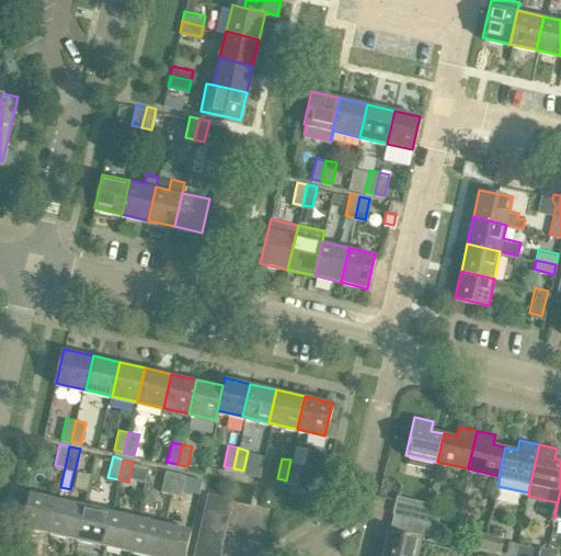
[(286,480),(297,483),(301,463),(290,460),(286,480)]
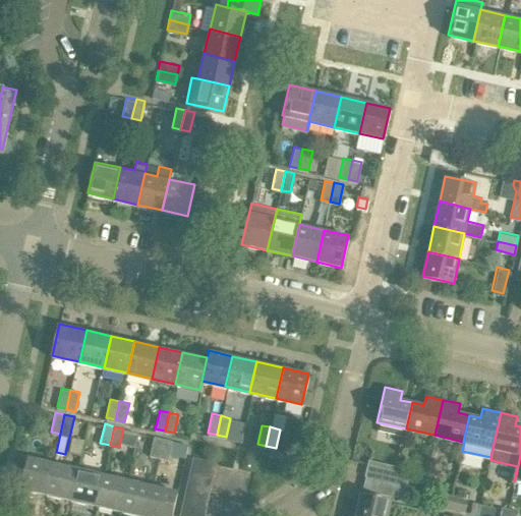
[(81,452),(84,438),(76,436),(73,450),(81,452)]
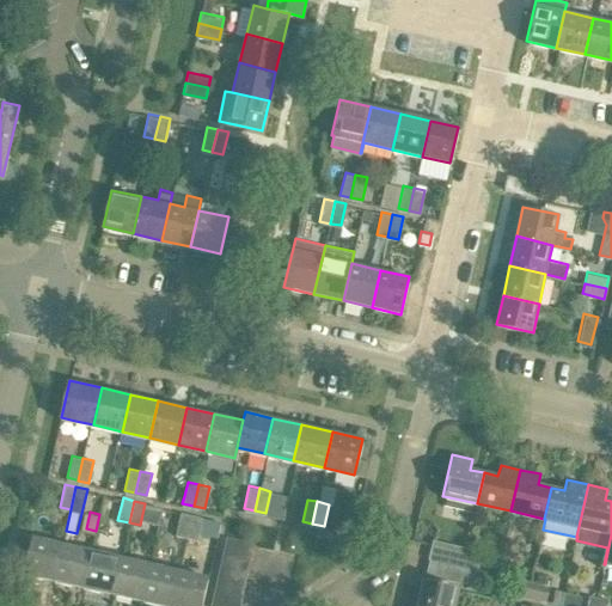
[(176,533),(187,536),(191,514),(181,512),(176,533)]
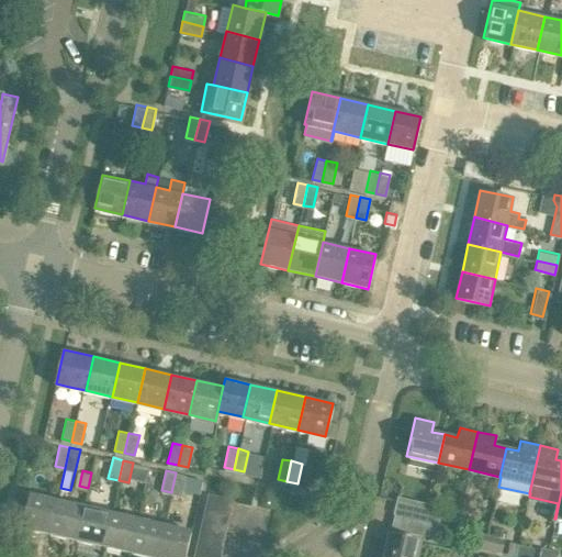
[(181,494),(186,475),(176,472),(171,492),(181,494)]
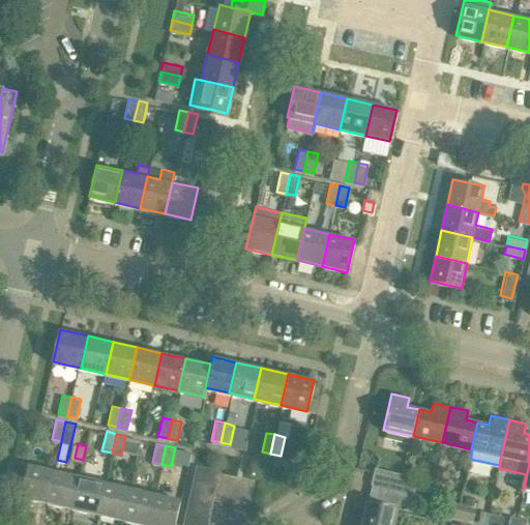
[(221,469),(196,463),(193,475),(217,480),(221,469)]
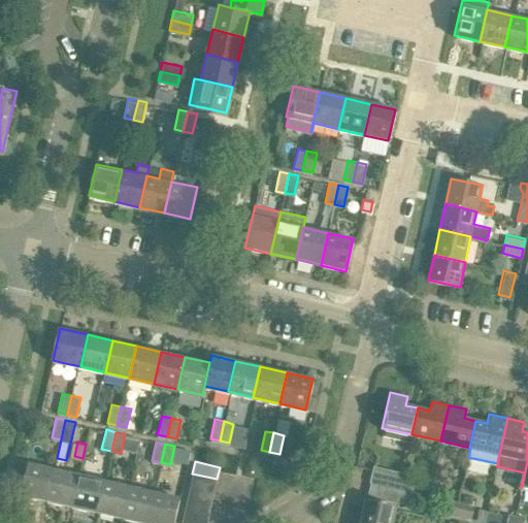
[(22,493),(47,499),(55,468),(29,462),(22,493)]
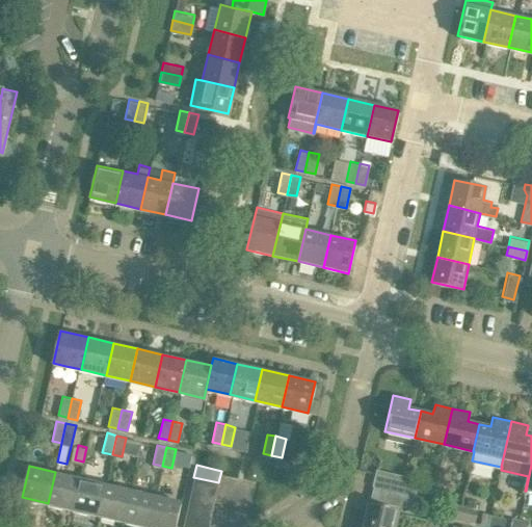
[(48,503),(65,507),(73,509),(80,477),(55,472),(48,503)]
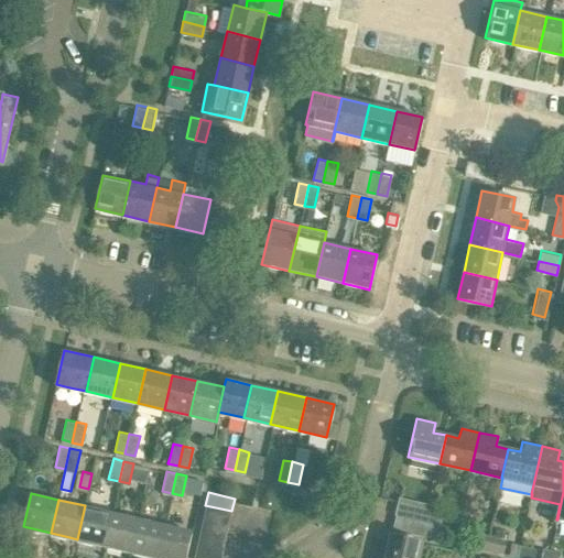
[(398,501),(396,513),(440,524),(443,511),(398,501)]
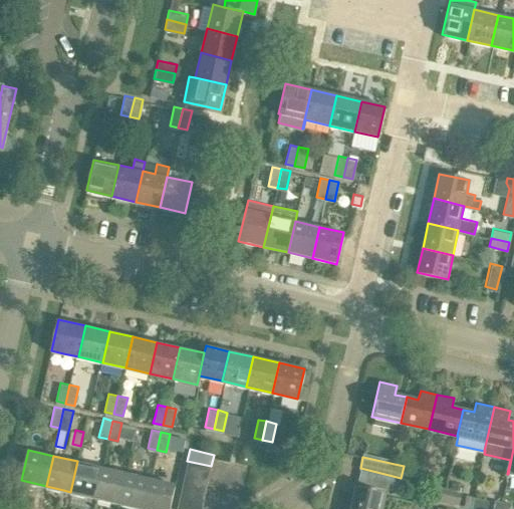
[(70,492),(94,497),(101,467),(77,461),(70,492)]
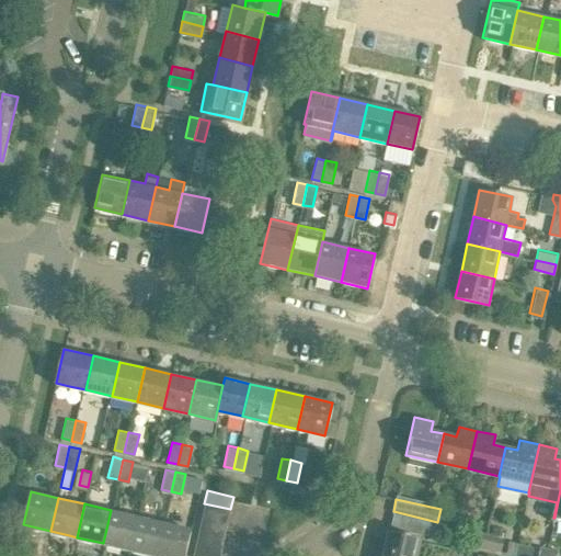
[(204,503),(201,515),(227,522),(230,509),(204,503)]
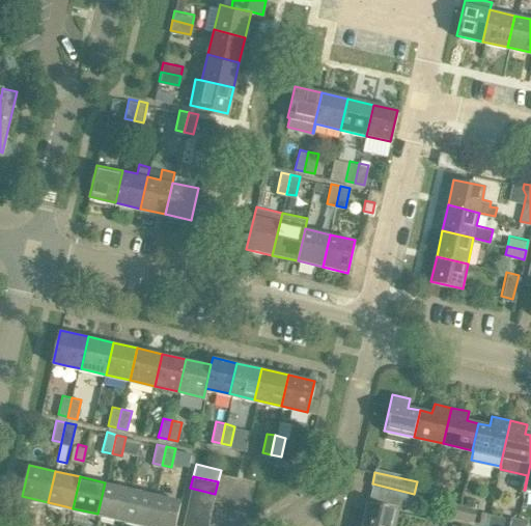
[(98,514),(122,520),(130,488),(105,482),(98,514)]
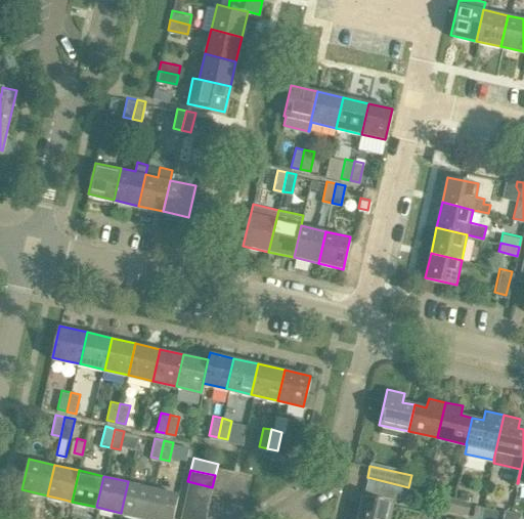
[(364,490),(406,500),(408,487),(367,477),(364,490)]
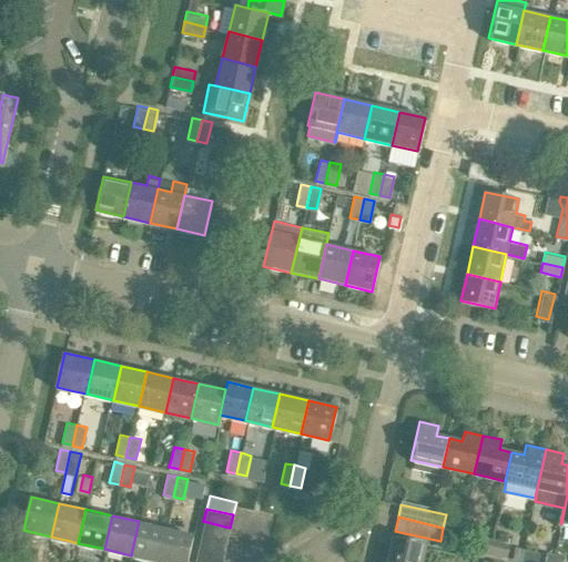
[(131,555),(158,561),(165,528),(139,521),(131,555)]
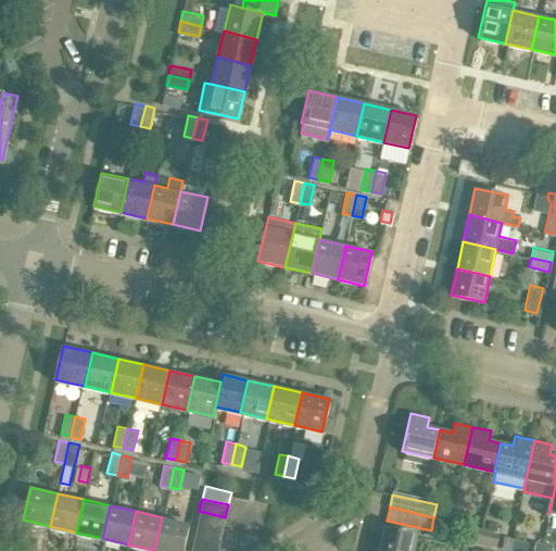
[(199,511),(196,524),(223,530),(225,517),(199,511)]
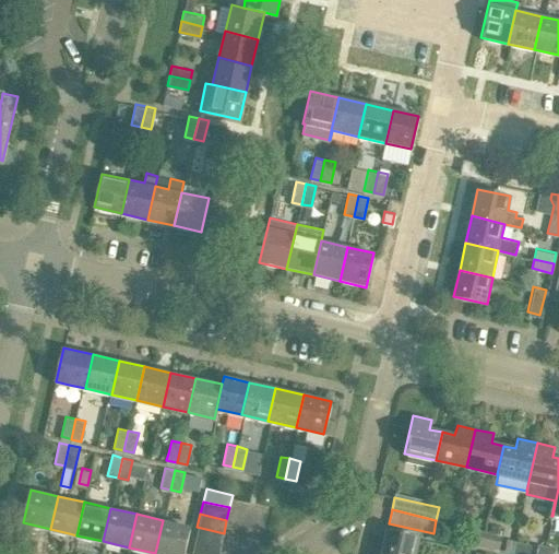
[(157,553),(182,553),(189,527),(163,520),(155,553),(157,553)]
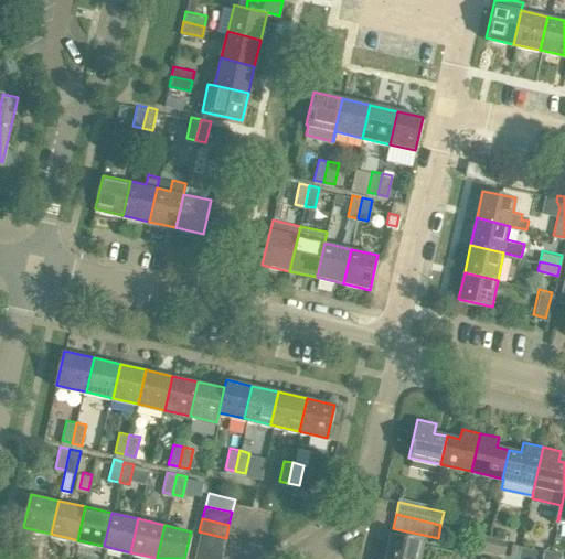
[(199,531),(196,544),(223,550),(226,538),(199,531)]
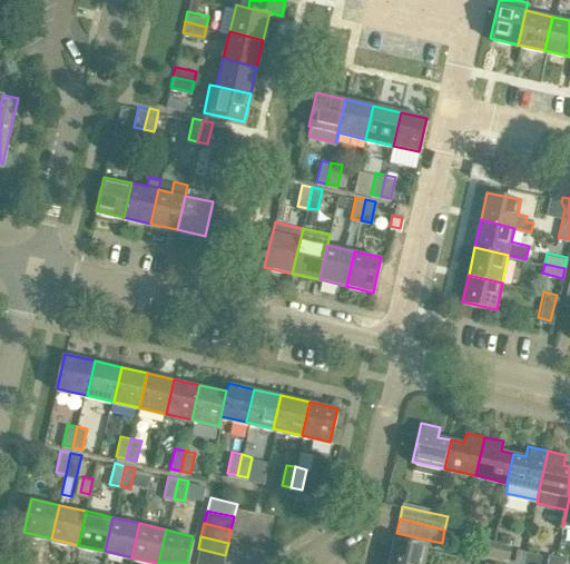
[(424,563),(429,546),(394,538),(387,563),(424,563)]
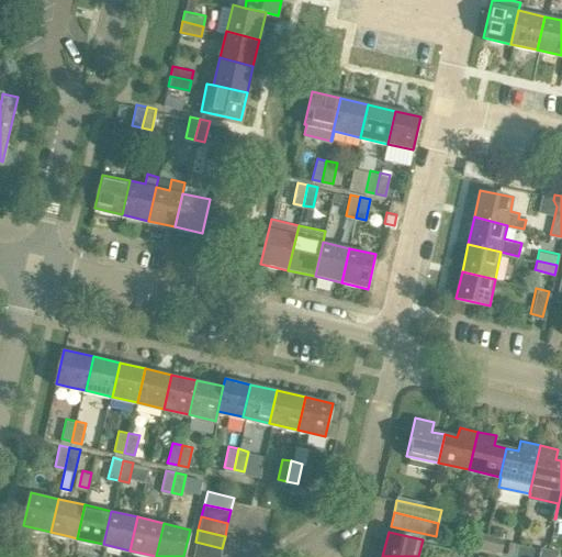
[(476,545),(484,547),(487,534),(479,532),(476,545)]
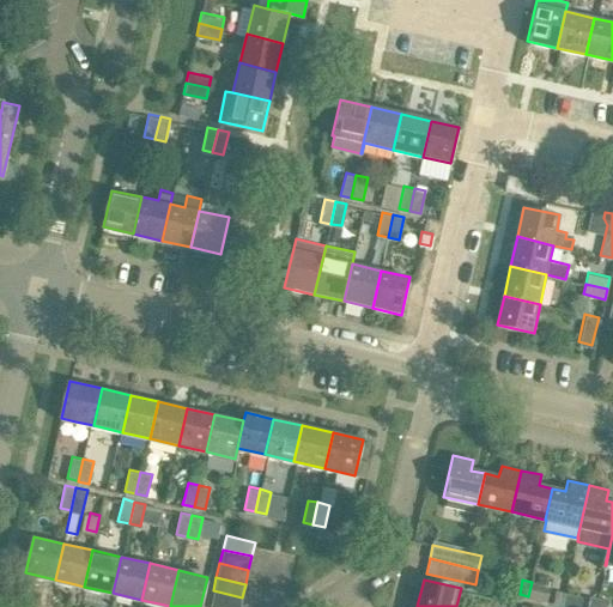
[(528,596),(547,601),(550,586),(532,582),(528,596)]
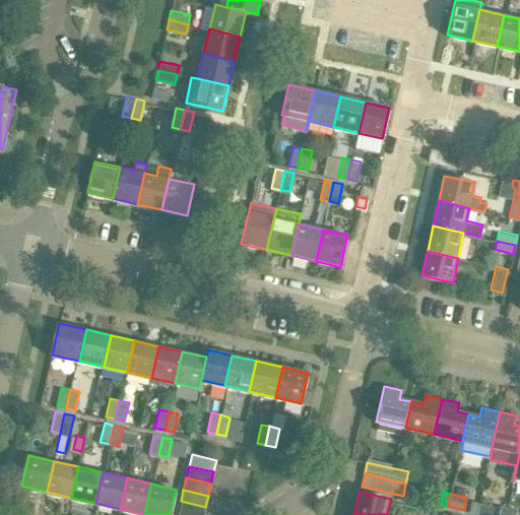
[(469,511),(476,512),(479,499),(471,497),(469,511)]
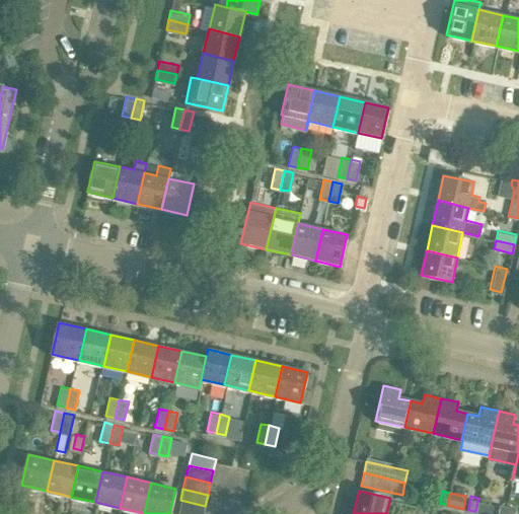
[(475,511),(488,513),(491,513),(494,502),(479,499),(478,498),(475,511)]
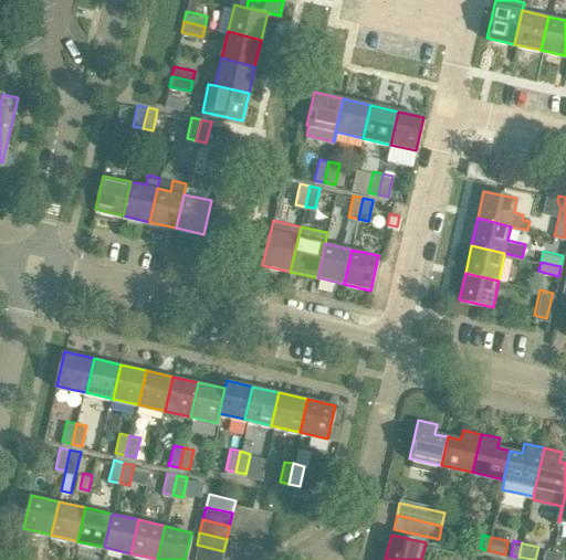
[(194,559),(199,559),(221,559),(223,551),(197,545),(194,559)]
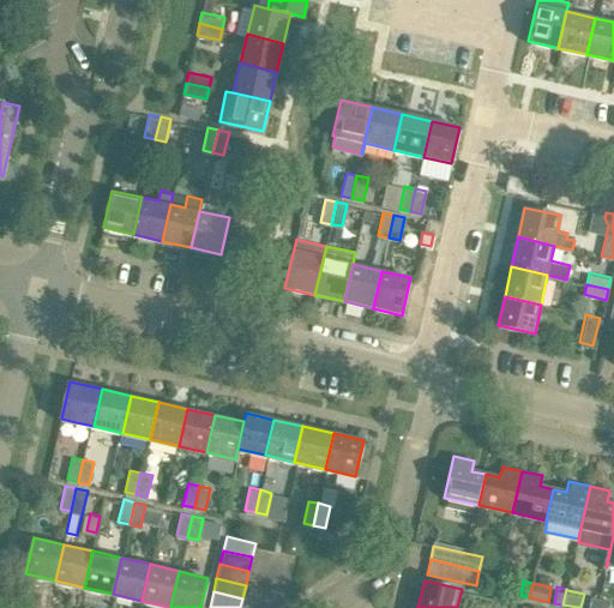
[(591,596),(588,607),(596,607),(599,597),(591,596)]
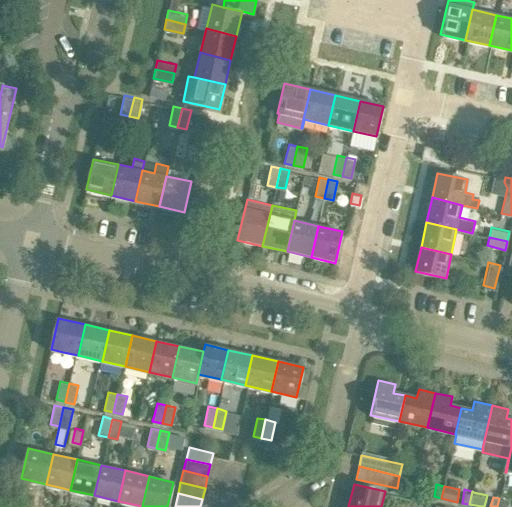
[(506,506),(508,500),(499,498),(497,506),(506,506)]
